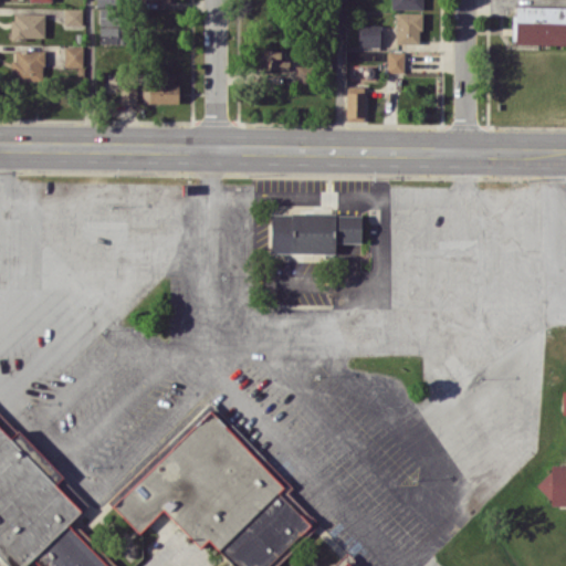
[(420,9),(420,0),(390,0),(391,9),(420,9)]
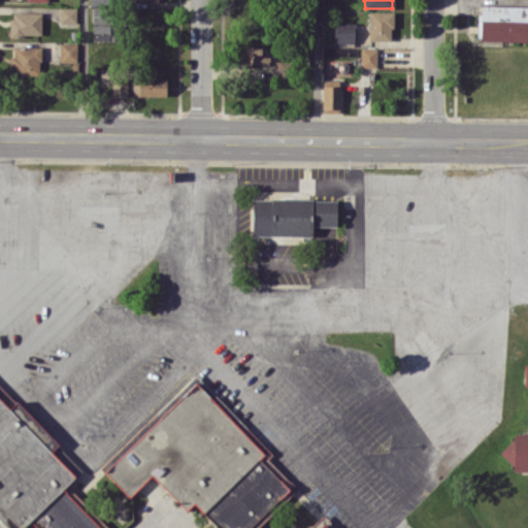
[(477,40),(527,41),(527,5),(479,5),(477,40)]
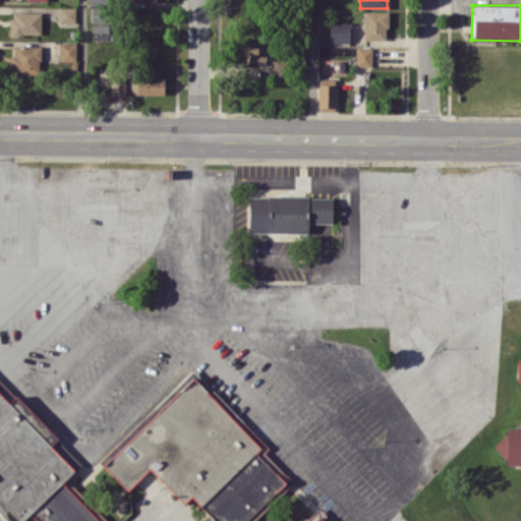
[(75,7),(59,7),(59,22),(75,22),(75,7)]
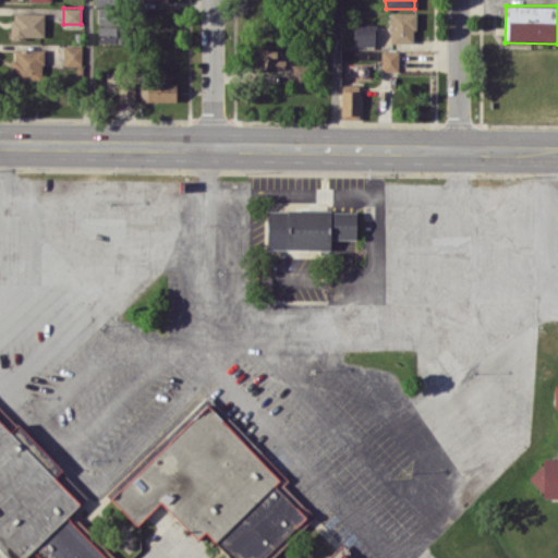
[(98,24),(114,25),(116,8),(98,8),(98,24)]
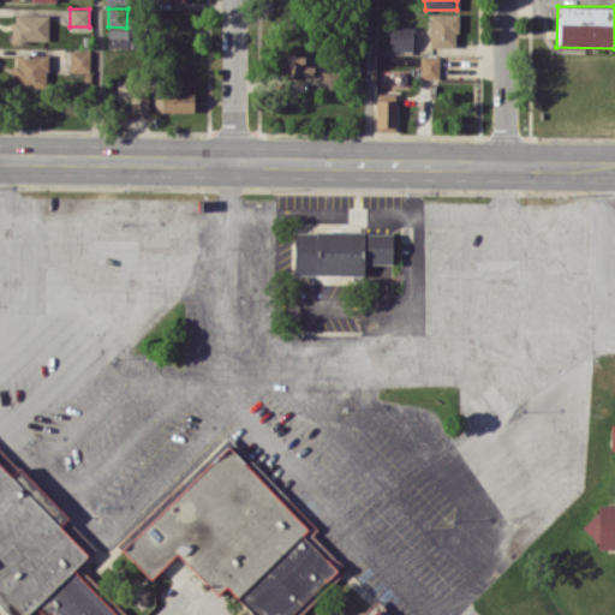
[(12,41),(48,41),(48,13),(12,15),(12,41)]
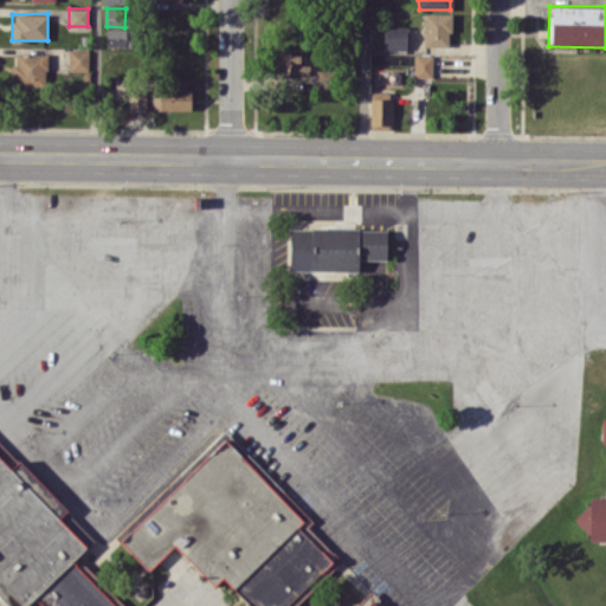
[(423,46),(450,46),(451,13),(424,13),(423,46)]
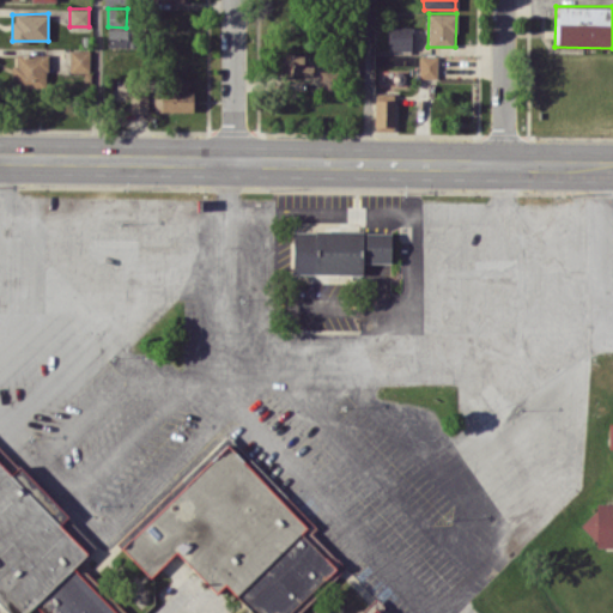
[(411,50),(411,25),(388,25),(388,50),(411,50)]
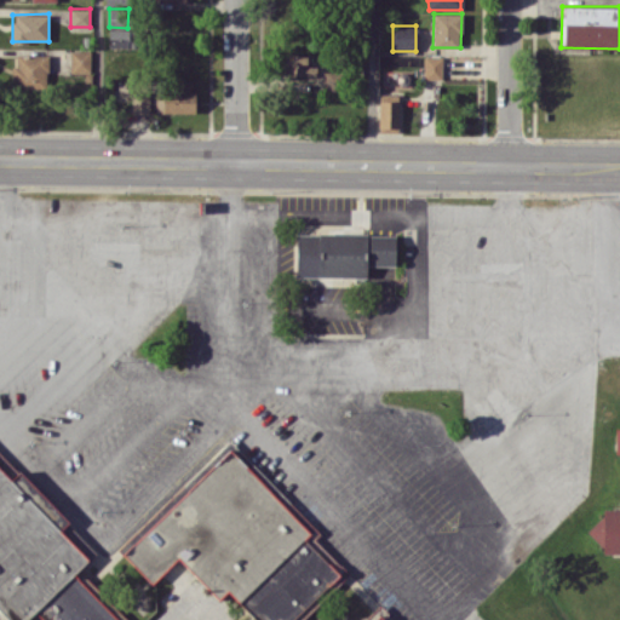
[(135,47),(133,28),(108,29),(108,49),(135,47)]
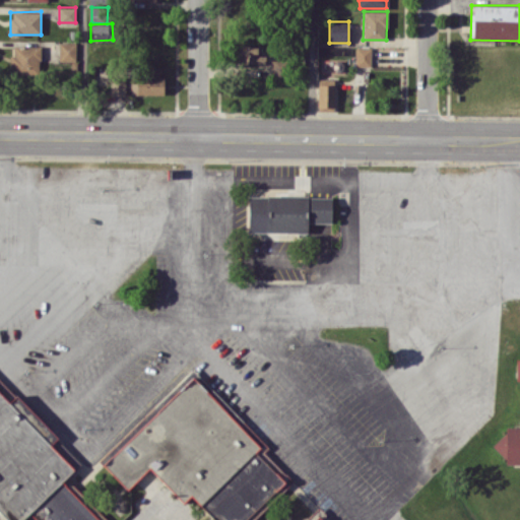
[(76,61),(76,43),(59,43),(59,60),(76,61)]
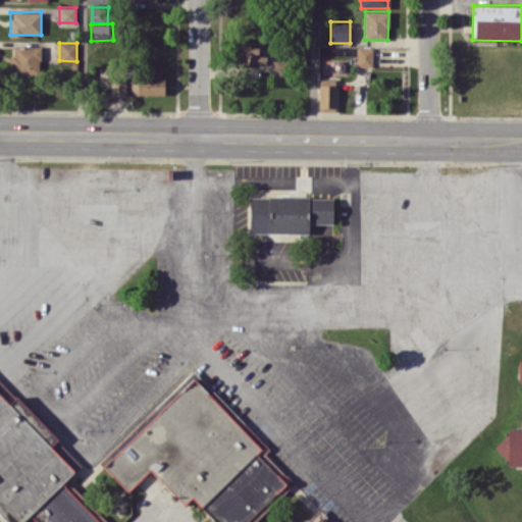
[(259,55),(258,45),(237,45),(237,63),(266,63),(266,55),(259,55)]
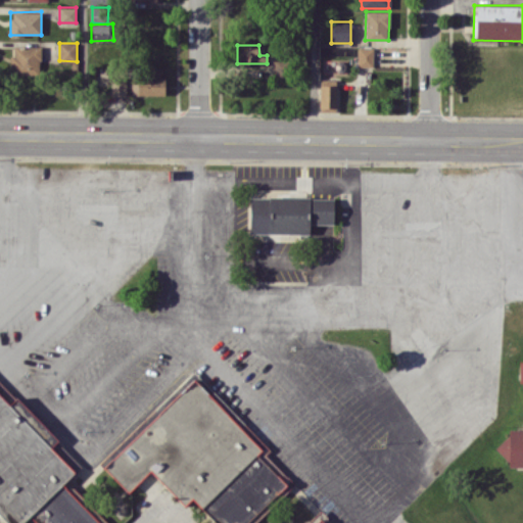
[(40,75),(40,46),(13,46),(13,54),(10,54),(10,74),(40,75)]
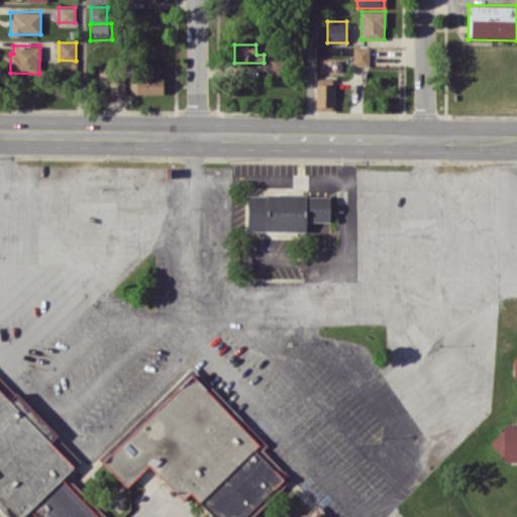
[(369,47),(353,46),(353,65),(369,65),(369,47)]
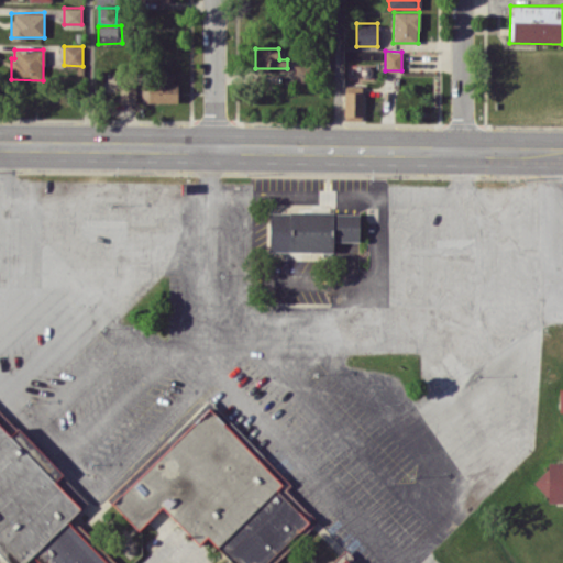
[(309,84),(310,64),(294,64),(294,84),(309,84)]
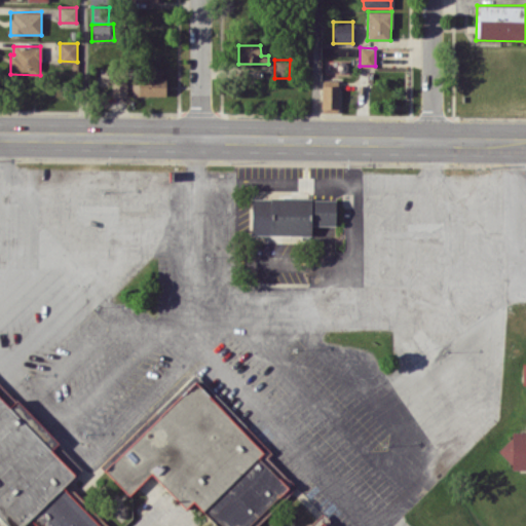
[(126,96),(126,77),(112,77),(112,96),(126,96)]
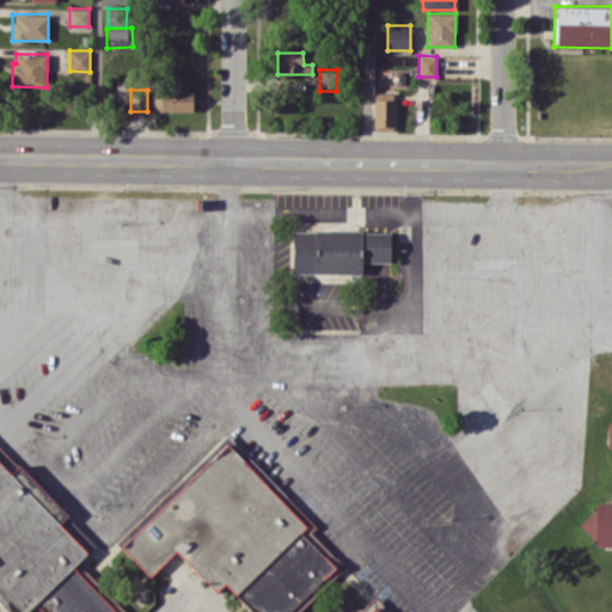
[(194,91),(154,90),(154,110),(194,111),(194,91)]
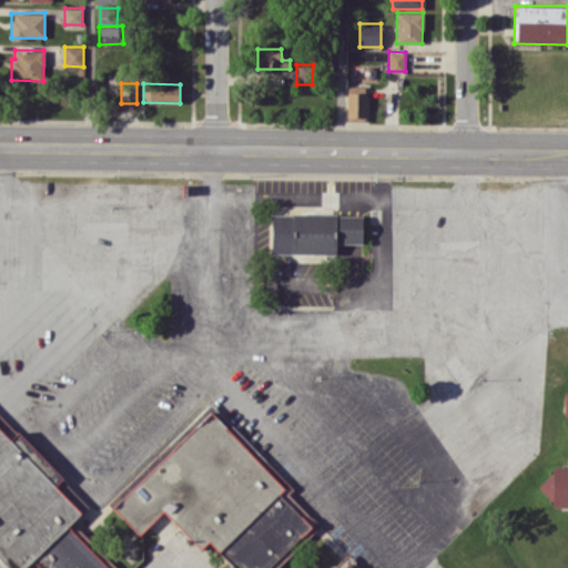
[(365,121),(366,85),(347,85),(347,120),(365,121)]
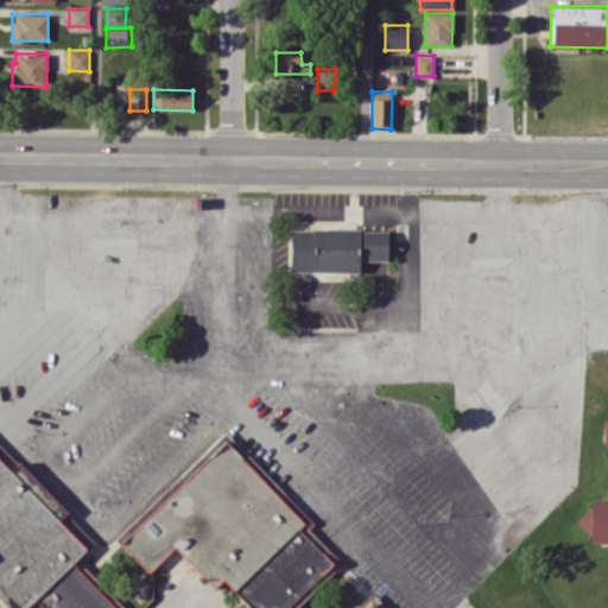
[(290,271),(360,272),(360,260),(387,260),(387,229),(290,228),(290,271)]
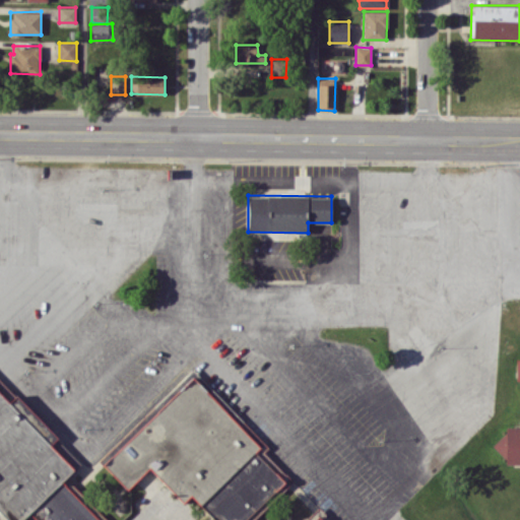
[(103,463),(127,489),(149,467),(183,503),(191,495),(215,519),(244,519),(286,479),(257,450),(263,444),(196,374),(103,463)]
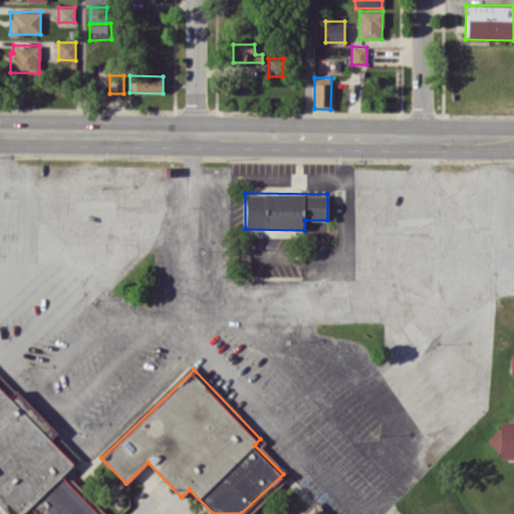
[(0,505),(8,513),(21,513),(29,507),(35,513),(105,513),(96,504),(93,508),(61,475),(74,463),(50,439),(57,432),(17,390),(9,397),(0,387),(0,505)]
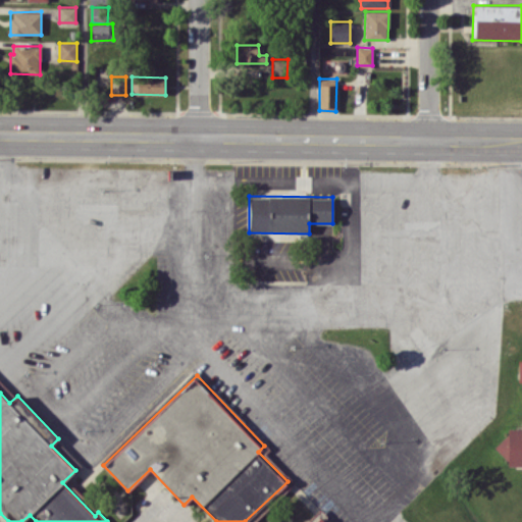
[(521,427),(508,428),(508,436),(499,436),(499,457),(508,457),(508,465),(521,465),(521,427)]
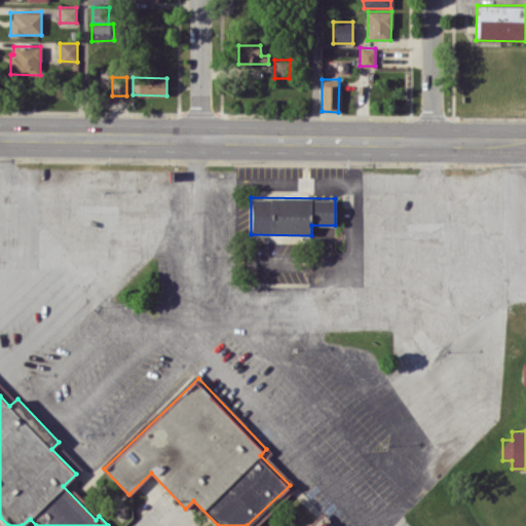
[(334,525),(323,514),(309,525),(334,525)]
